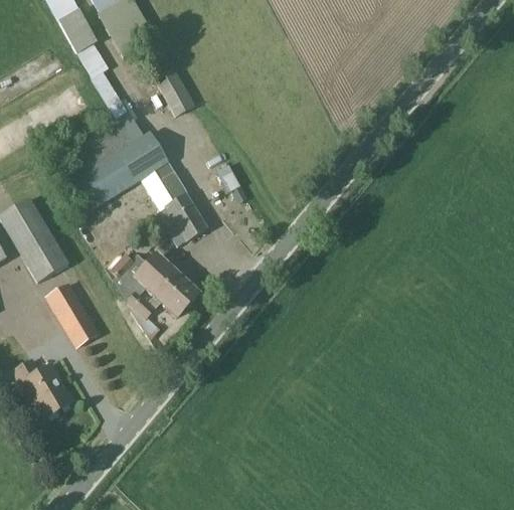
[(90,77),(116,119),(84,138),(97,158),(140,131),(103,71),(109,67),(93,43),(97,41),(79,8),(78,8),(73,0),(45,0),(57,20),(76,52),(92,76),(90,77)]
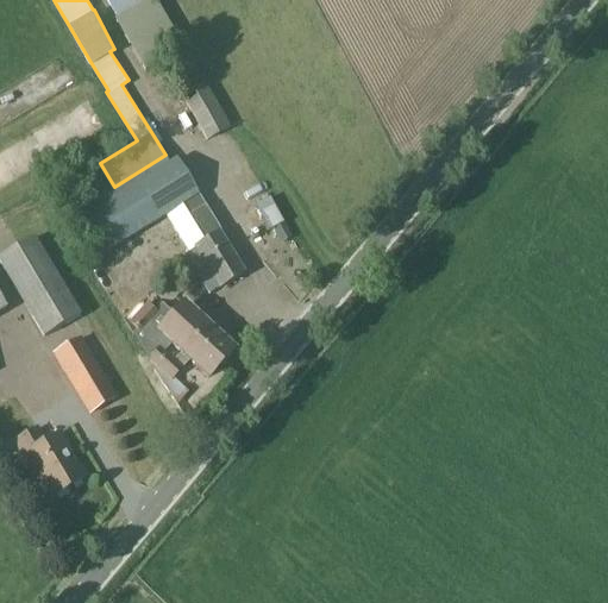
[(195,85),(182,92),(190,107),(207,138),(230,125),(206,80),(205,80),(194,58),(183,63),(195,85)]
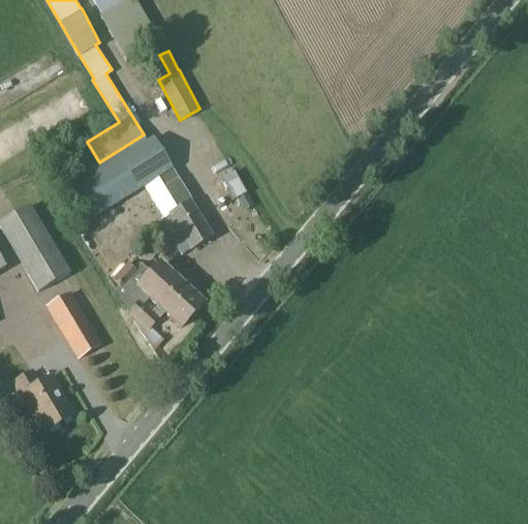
[(0,109),(59,79),(49,60),(7,82),(11,90),(0,95),(0,109)]
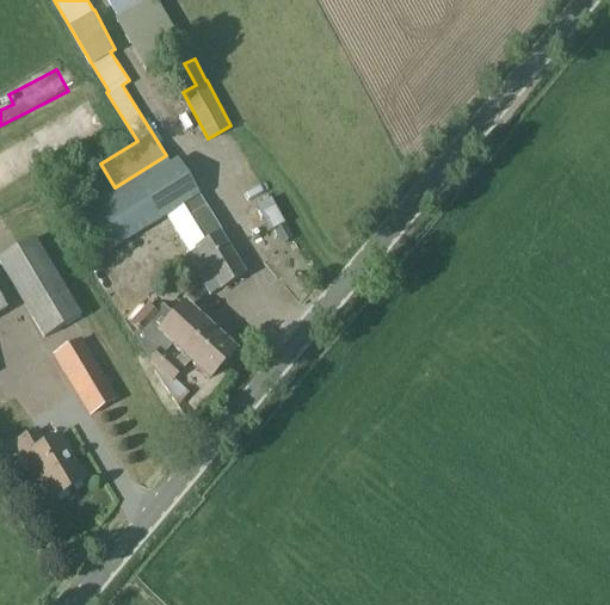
[(62,129),(36,139),(43,159),(69,149),(62,129)]
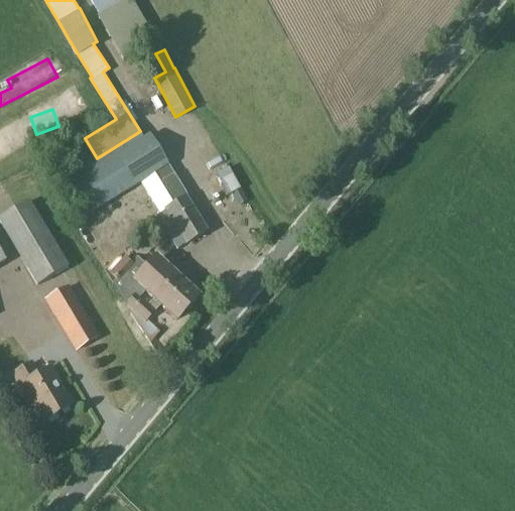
[(187,193),(150,131),(75,177),(93,210),(144,177),(162,208),(164,207),(185,243),(209,229),(187,193)]
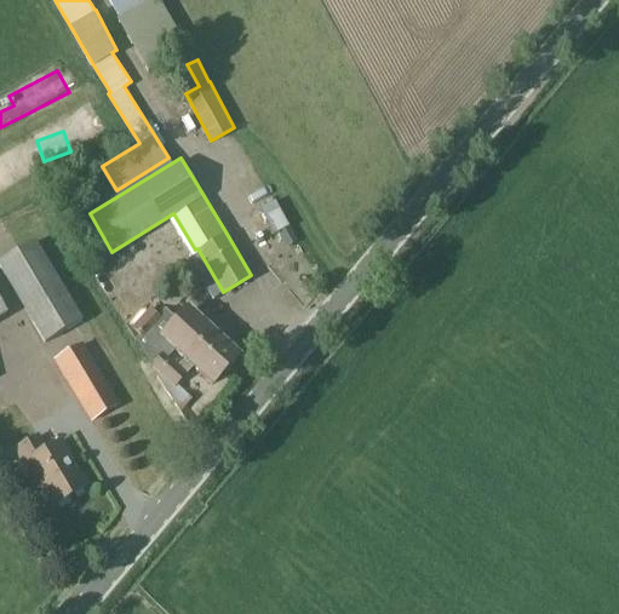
[(261,206),(275,231),(279,229),(287,245),(298,239),(290,223),(275,198),(261,206)]
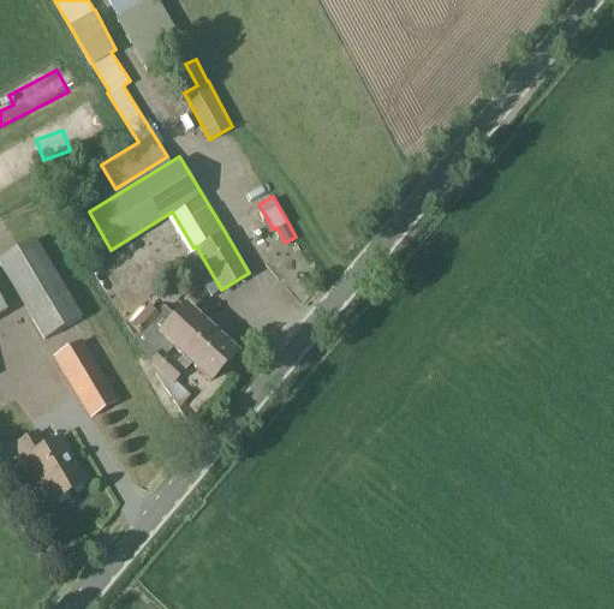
[(0,256),(0,266),(43,339),(83,316),(35,236),(0,256)]
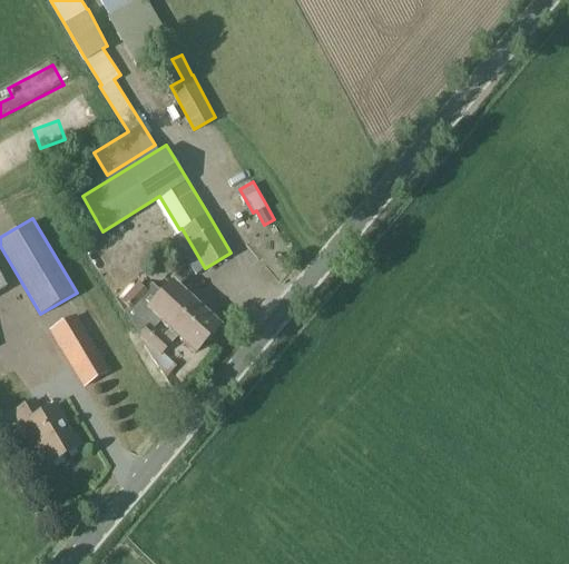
[(134,310),(150,292),(137,280),(120,298),(134,310)]
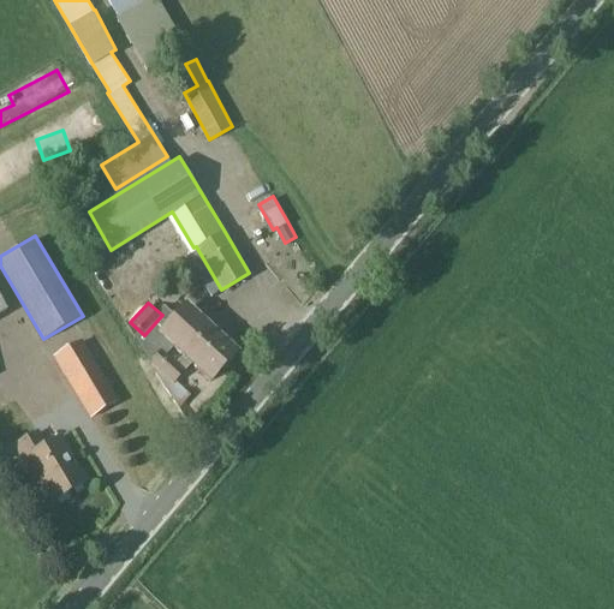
[(186,304),(161,332),(183,353),(178,359),(162,345),(149,359),(173,382),(186,368),(185,366),(191,360),(210,378),(236,351),(186,304)]
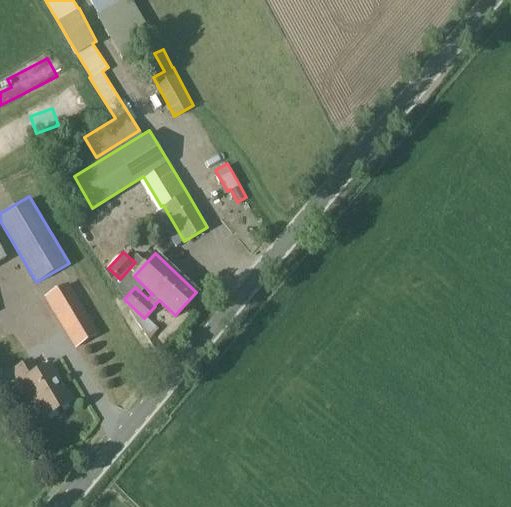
[(100,331),(70,281),(45,296),(75,346),(100,331)]
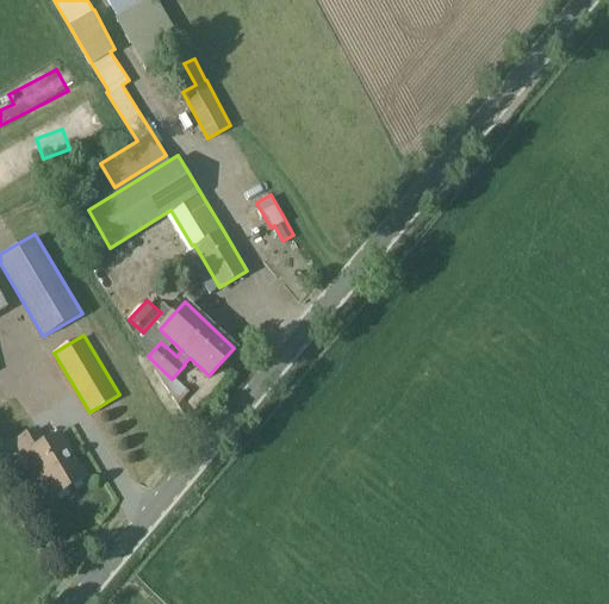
[(86,475),(60,431),(45,440),(38,427),(16,440),(37,475),(41,474),(53,496),(86,475)]
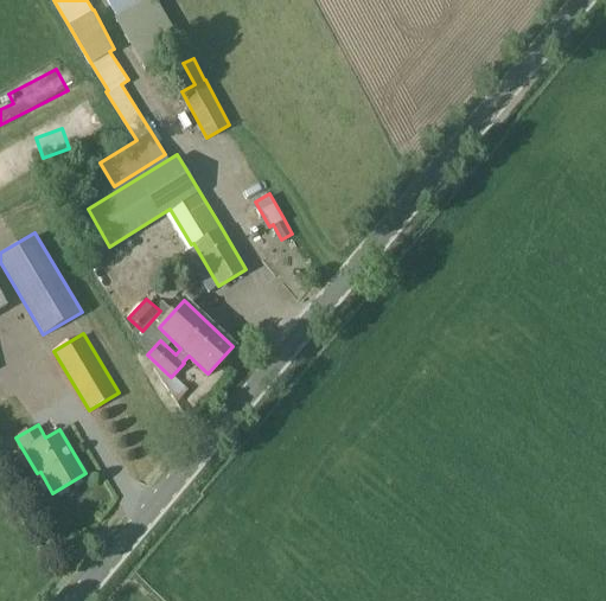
All buildings are outlined.
